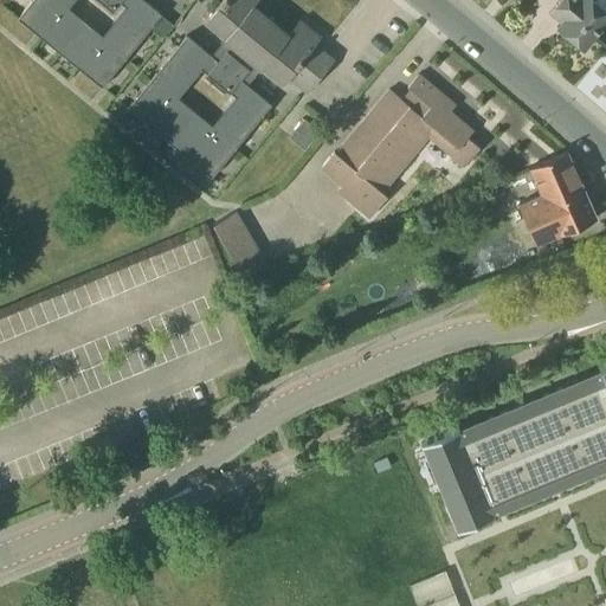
[(59,52),(85,21),(68,7),(73,0),(98,0),(102,1),(102,0),(32,0),(18,18),(59,52)]
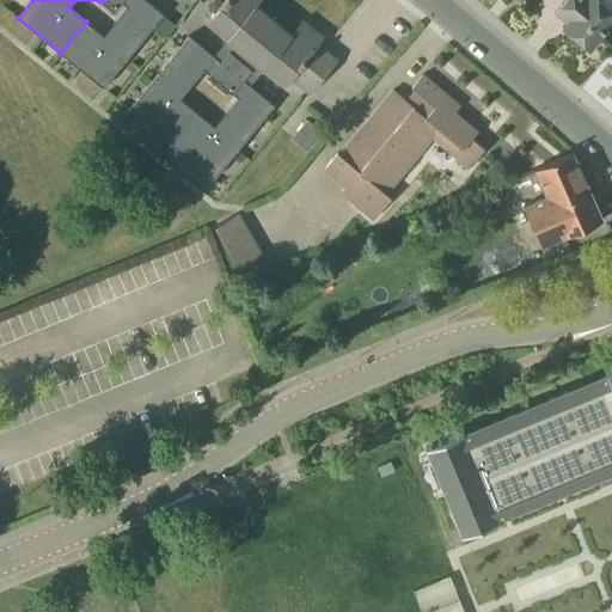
[(103,0),(103,1),(114,11),(121,1),(127,6),(103,36),(86,22),(60,53),(103,87),(153,26),(163,14),(145,0),(103,0)]
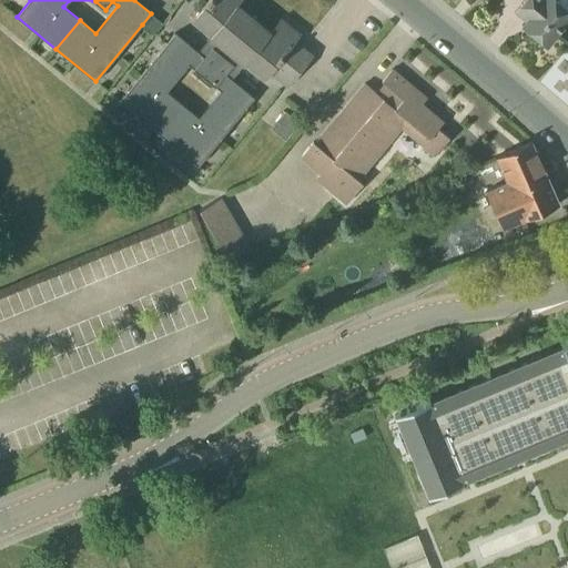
[(161,135),(185,107),(166,90),(189,63),(209,79),(255,21),(236,6),(241,0),(208,0),(193,19),(212,34),(211,36),(199,51),(175,33),(120,101),(161,135)]
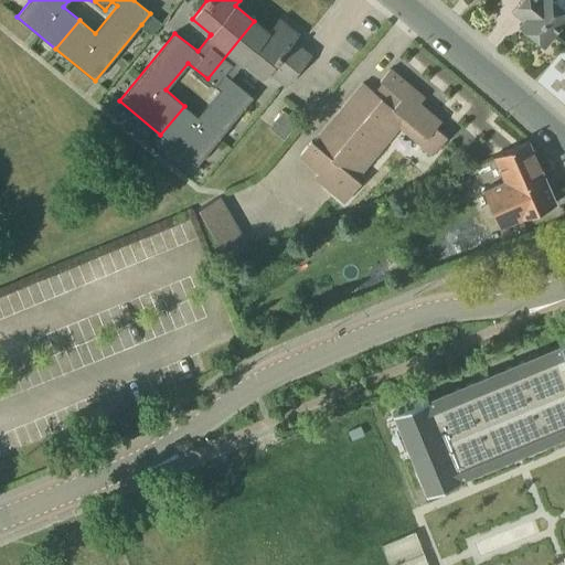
[(522,0),(512,12),(530,27),(526,30),(525,29),(524,30),(545,46),(564,21),(564,0),(554,0),(554,1),(552,0),(522,0)]
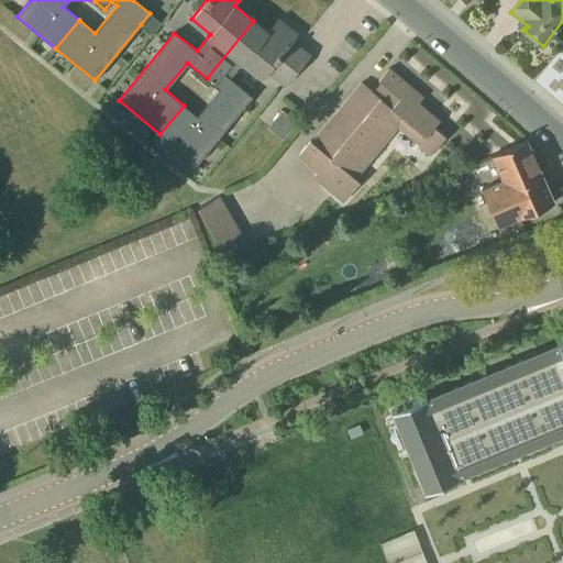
[(161,22),(150,13),(141,24),(151,33),(161,22)]
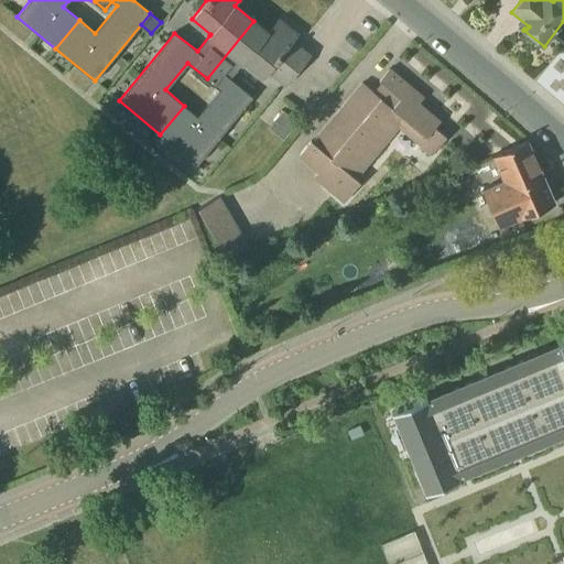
[(207,78),(219,88),(196,116),(184,106),(160,134),(197,164),(252,96),(229,77),(242,62),(242,63),(243,61),(262,76),(269,69),(286,84),(310,57),(292,42),(297,35),(279,19),(268,32),(253,21),(207,78)]
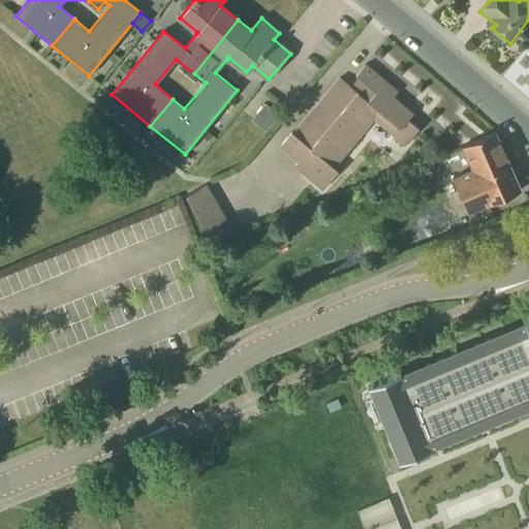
[(291,132),(280,146),(298,161),(293,166),(321,189),(342,164),(338,160),(373,119),(404,145),(418,128),(407,119),(412,114),(393,97),(397,91),(365,64),(355,75),(359,79),(351,87),(340,78),(293,133),(291,132)]
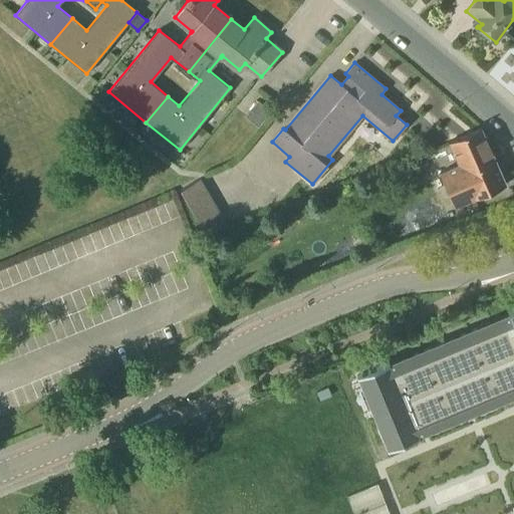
[(506,185),(500,172),(496,161),(495,161),(481,127),(449,142),(459,165),(440,174),(455,207),(474,198),(474,199),(506,185)]
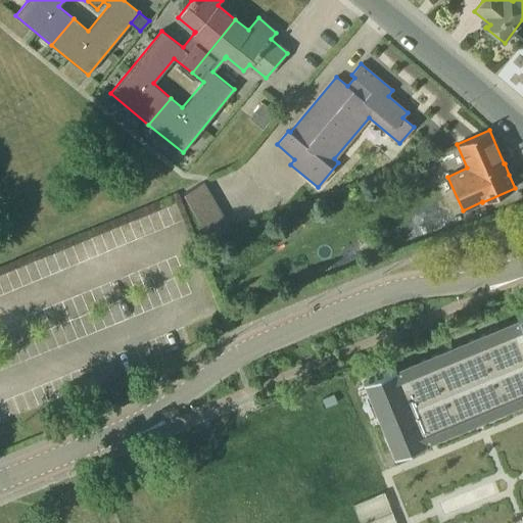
[(230,229),(203,183),(184,194),(209,240),(230,229)]
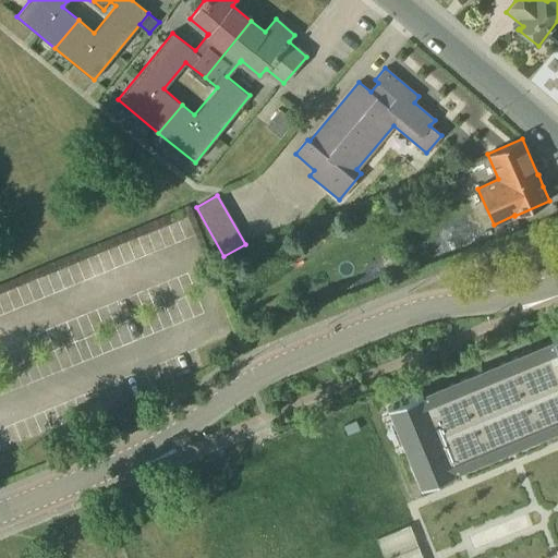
[(557,324),(409,386),(443,466),(557,420),(557,324)]
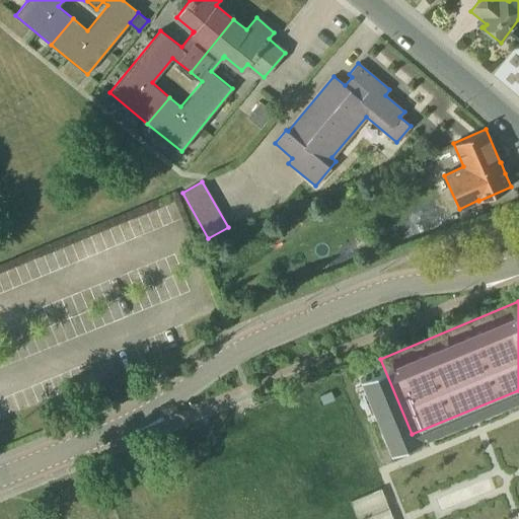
[(485,518),(480,503),(420,518),(485,518)]
